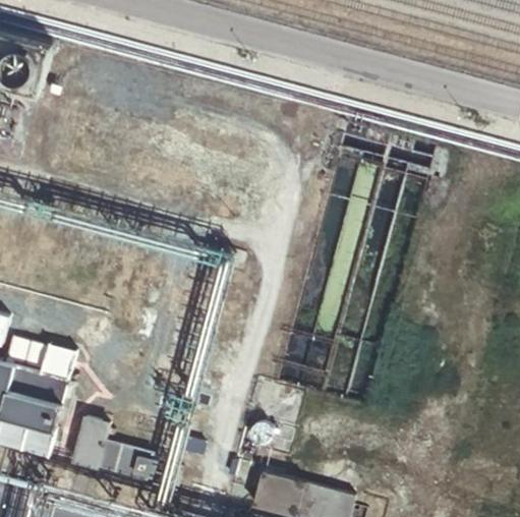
[(49,46),(0,32),(0,84),(36,95),(49,46)]
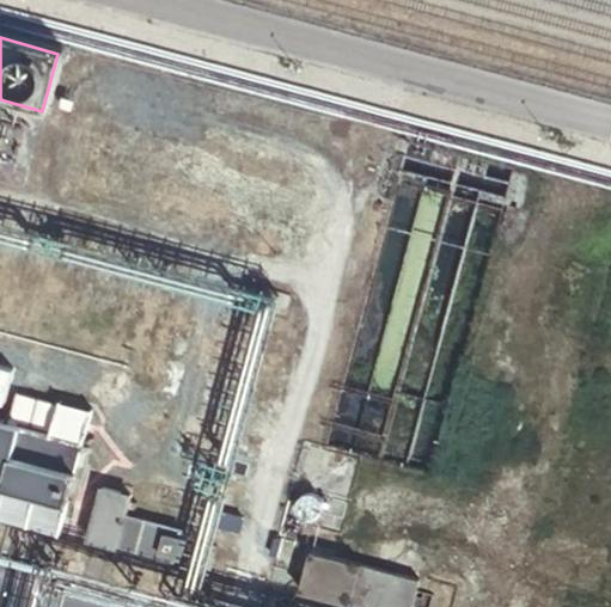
[(0,483),(7,458),(67,476),(86,410),(16,390),(5,427),(0,424),(0,483)]
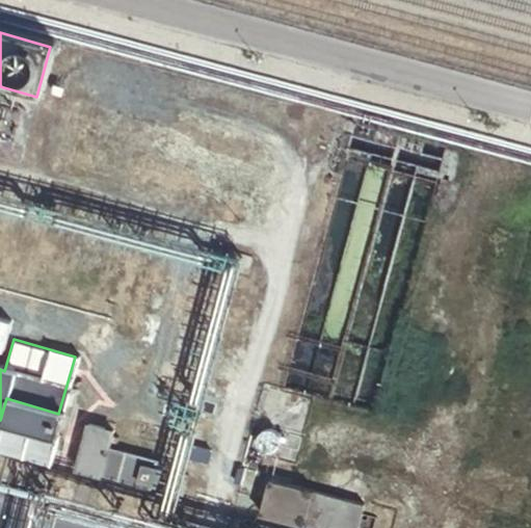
[(6,398),(0,420),(0,453),(46,468),(61,414),(58,414),(6,398)]
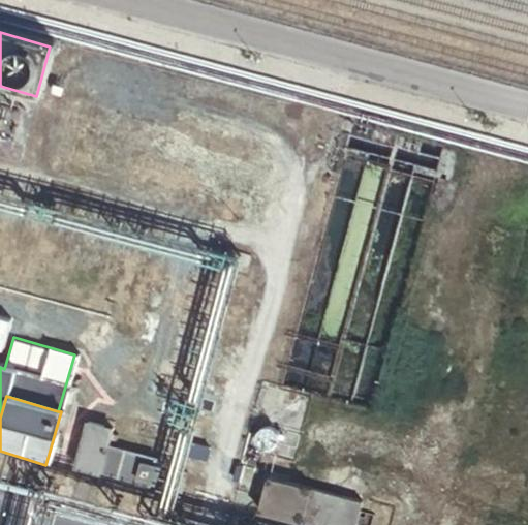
[(109,430),(85,424),(70,479),(144,497),(145,493),(151,494),(157,467),(151,466),(153,460),(104,446),(109,430)]
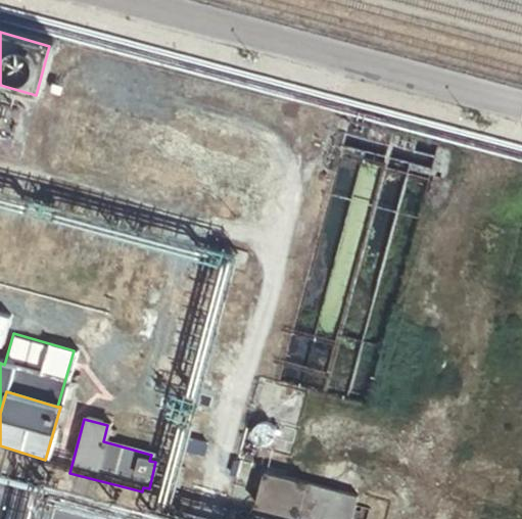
[(273,430),(273,427),(271,423),(269,421),(265,420),(262,420),(257,421),(255,424),(253,427),(253,431),(254,434),(256,437),(259,439),(264,439),(267,438),(270,437),(272,434),(273,430)]
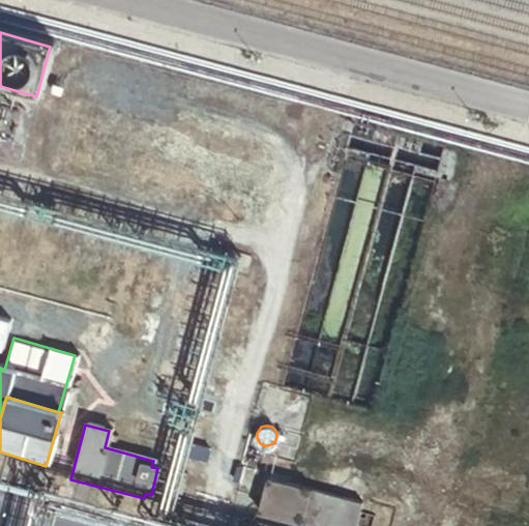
[(352,525),(358,505),(267,479),(257,515),(296,525),(352,525)]
